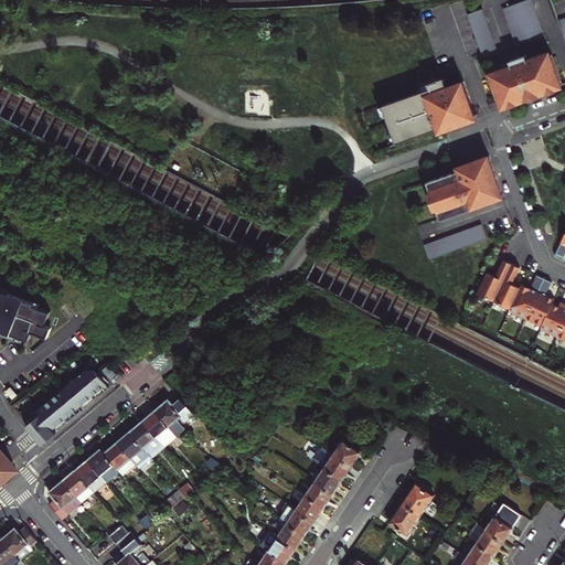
[(526,0),(516,3),(531,42),(545,36),(532,0),(526,0)]
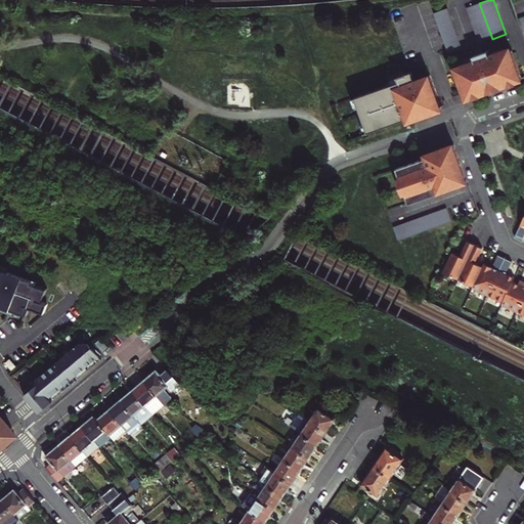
[(467,8),(479,43),(492,39),(479,3),(467,8)]
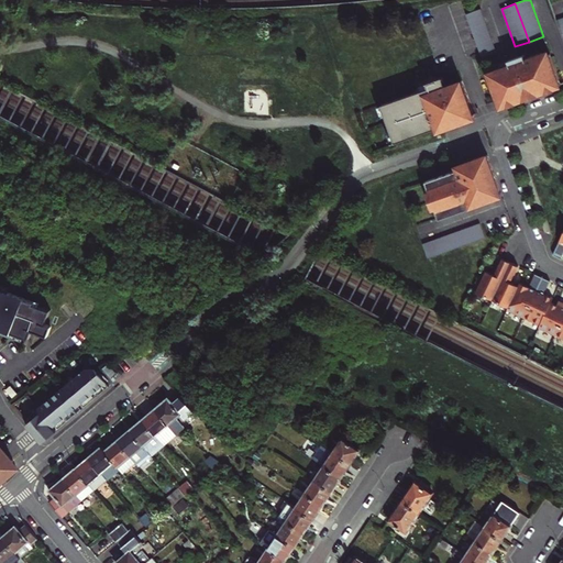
[(481,10),(466,14),(482,58),(497,53),(481,10)]
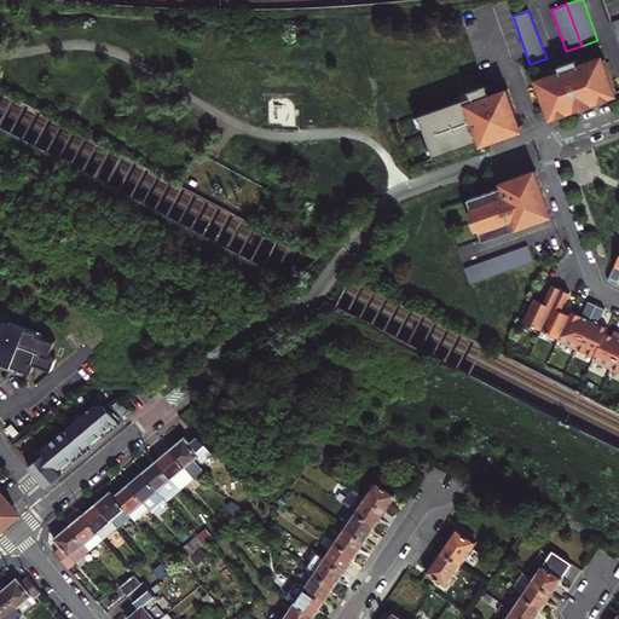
[(545,81),(537,84),(549,117),(566,111),(567,114),(584,108),(601,102),(601,99),(618,93),(606,59),(597,63),(596,58),(579,64),(577,61),(560,67),(561,71),(553,74),(544,77),(545,81)]
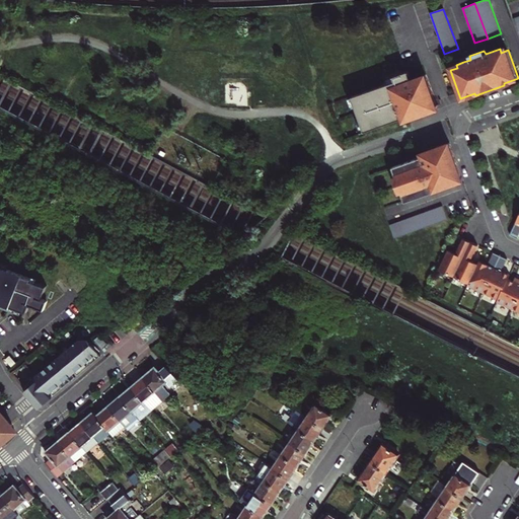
[(429,113),(438,108),(425,72),(410,77),(406,71),(393,76),(395,81),(352,96),(353,97),(350,98),(353,107),(356,106),(361,121),(358,122),(361,131),(364,130),(364,131),(414,113),(415,115),(422,113),(428,110),(429,113)]
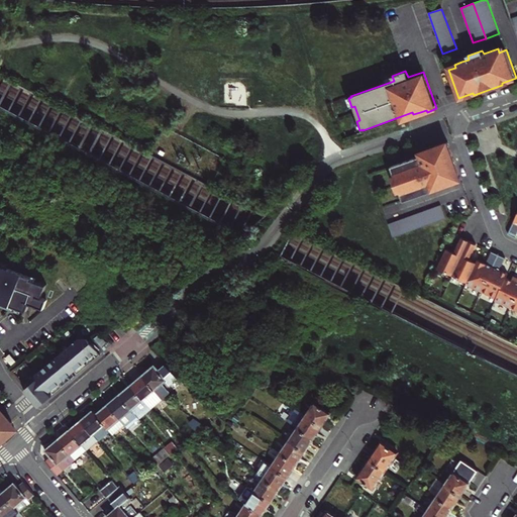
[(448,141),(434,146),(435,150),(422,156),(393,166),(395,174),(402,192),(405,201),(462,180),(448,141)]
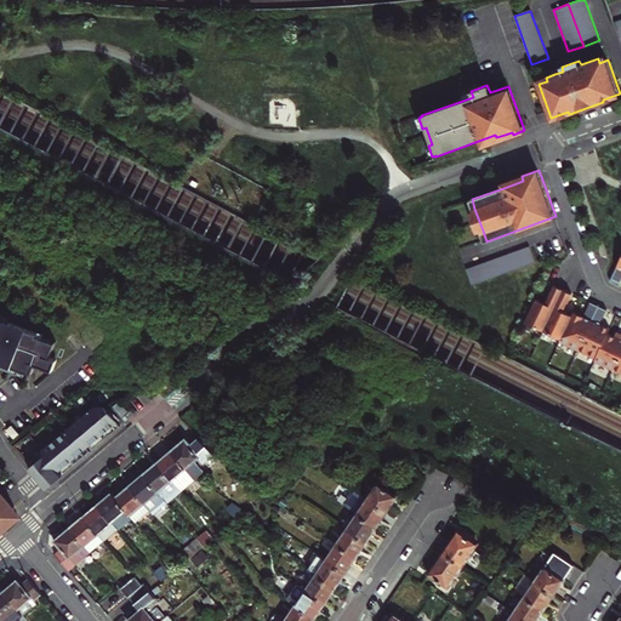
[(514,178),(506,182),(507,187),(523,181),(522,176),(514,178)]
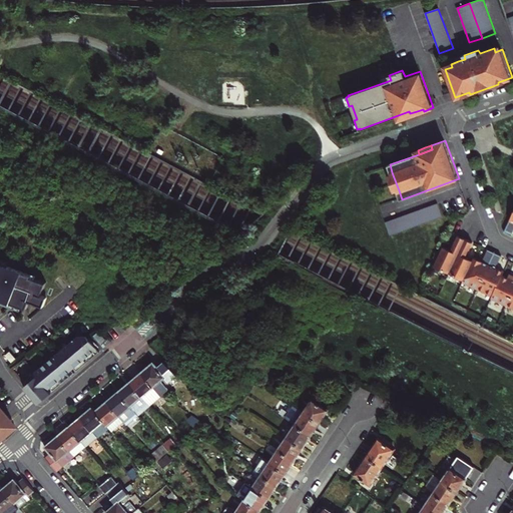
[(437,204),(385,223),(389,236),(441,217),(437,204)]
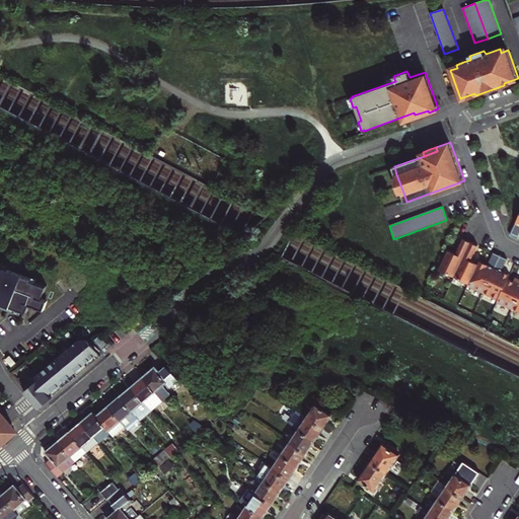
[(518,215),(513,228),(510,235),(517,238),(518,233),(518,215)]
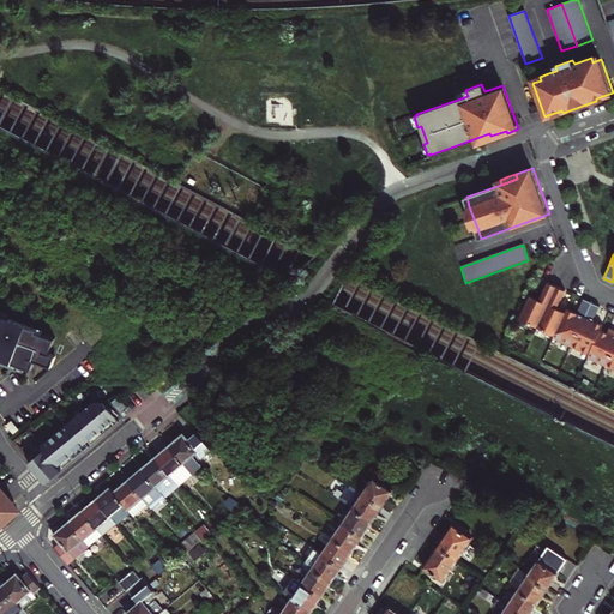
[(557,286),(548,282),(541,298),(537,299),(535,298),(530,295),(519,319),(537,327),(557,286)]
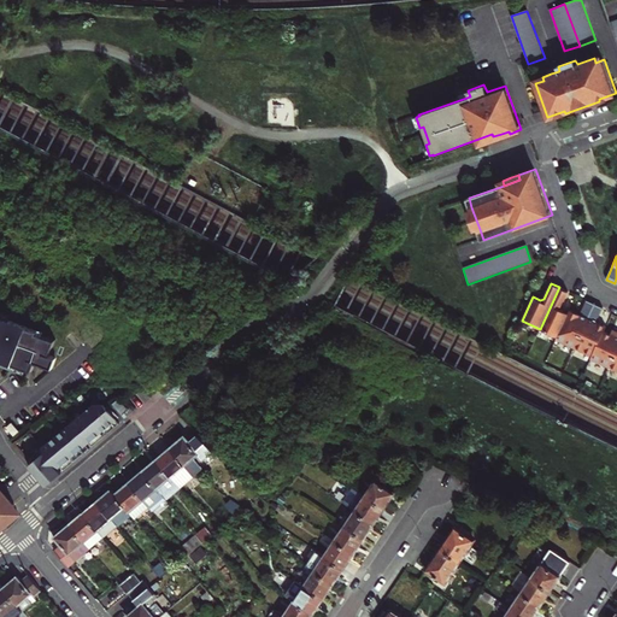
[(568,292),(559,287),(540,329),(558,338),(569,313),(565,312),(562,311),(560,307),(568,292)]
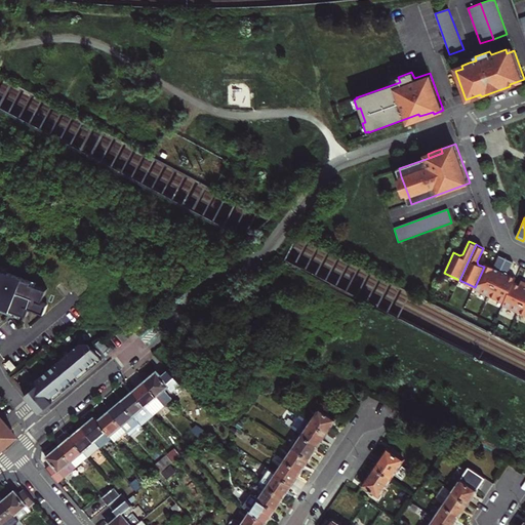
[(506,258),(499,255),(493,268),(489,266),(485,264),(484,267),(475,287),(474,288),(489,295),(506,258)]
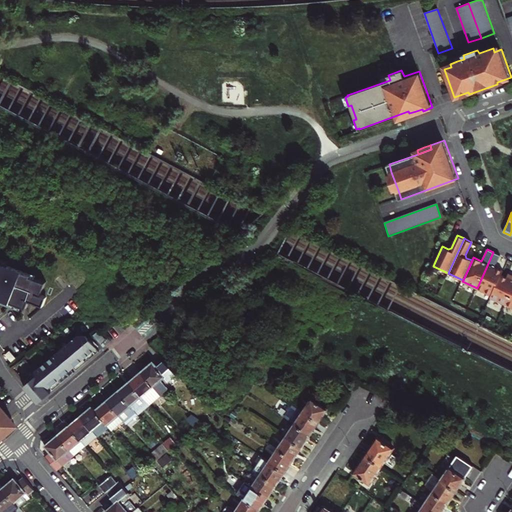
[(500,256),(493,252),(477,288),(492,295),(501,275),(503,271),(499,269),(495,267),(500,256)]
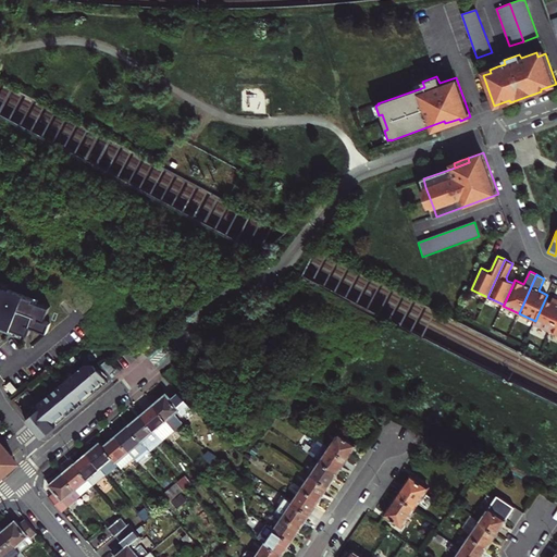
[(0,326),(7,331),(12,332),(13,330),(20,333),(31,337),(34,329),(49,335),(52,325),(47,323),(51,310),(35,304),(36,301),(10,291),(1,287),(0,286),(0,326)]
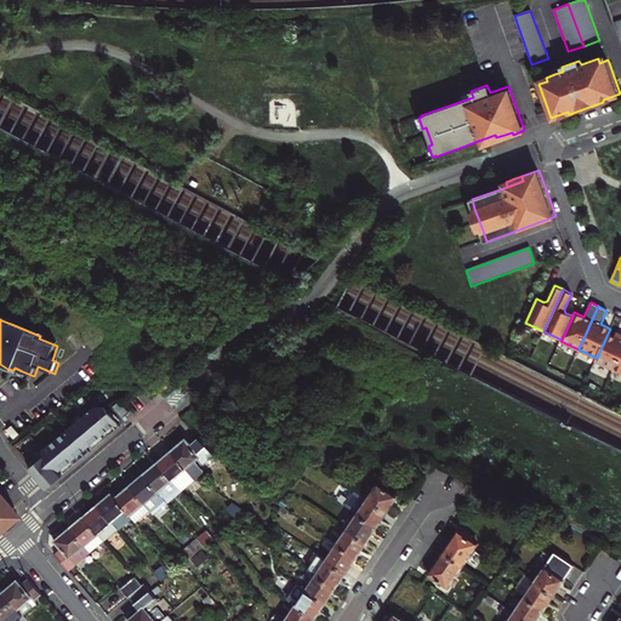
[(615,336),(608,334),(597,358),(594,362),(613,370),(620,352),(620,334),(617,339),(615,336)]
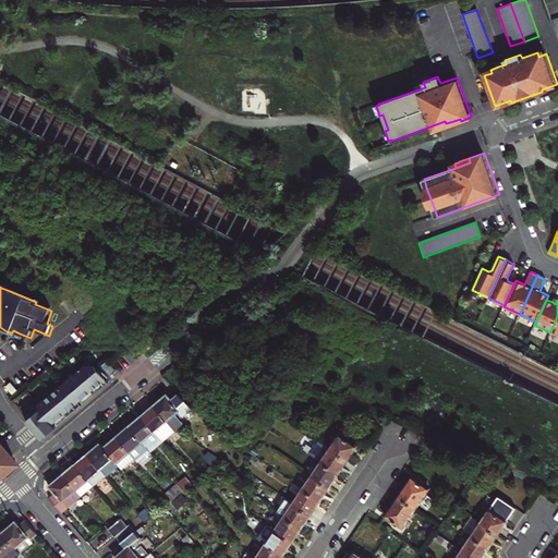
[(116,374),(108,364),(102,368),(111,378),(116,374)]
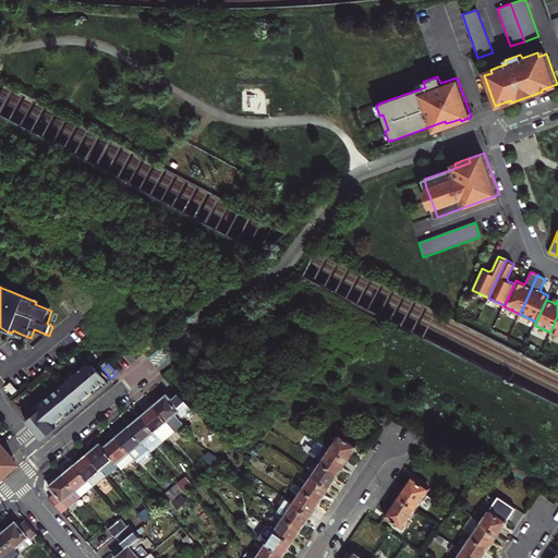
[(84,407),(108,386),(95,370),(83,370),(24,420),(43,441),(47,438),(56,429),(53,426),(56,424),(58,428),(70,419),(82,409),(79,405),(81,403),(84,407)]
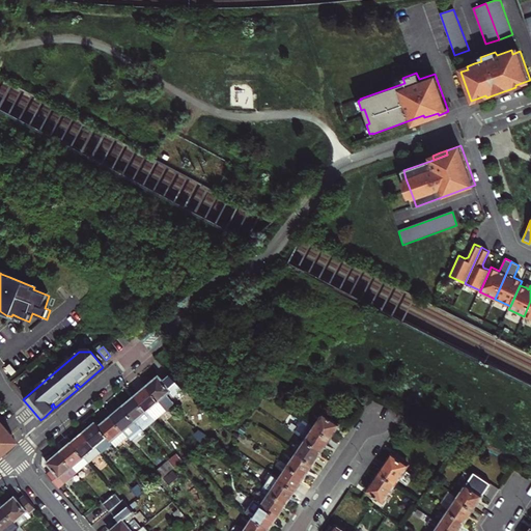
[(17,372),(10,365),(6,368),(12,376),(17,372)]
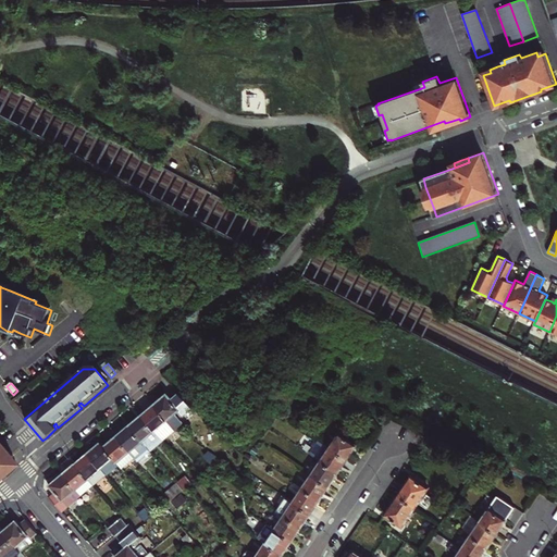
[(311,392),(295,387),(293,395),(309,399),(311,392)]
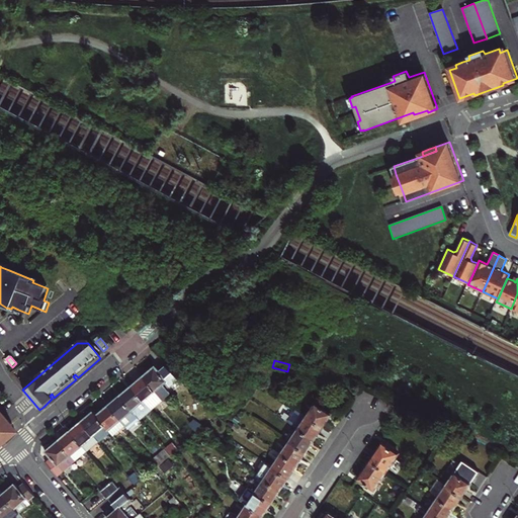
[(152,392),(153,393),(164,382),(168,386),(177,379),(164,366),(156,373),(152,368),(147,372),(141,377),(152,392)]
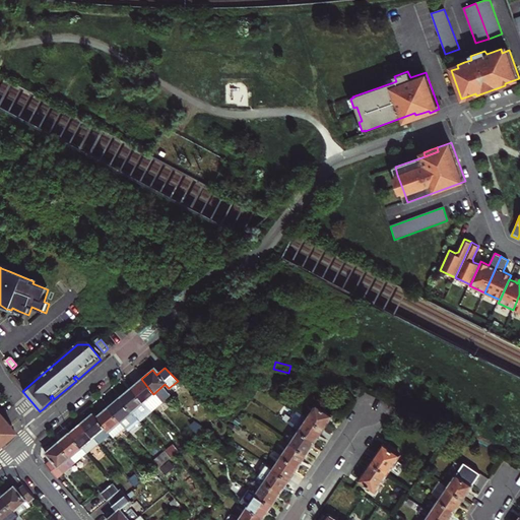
[(136,384),(130,388),(142,403),(153,394),(152,393),(141,379),(136,384)]
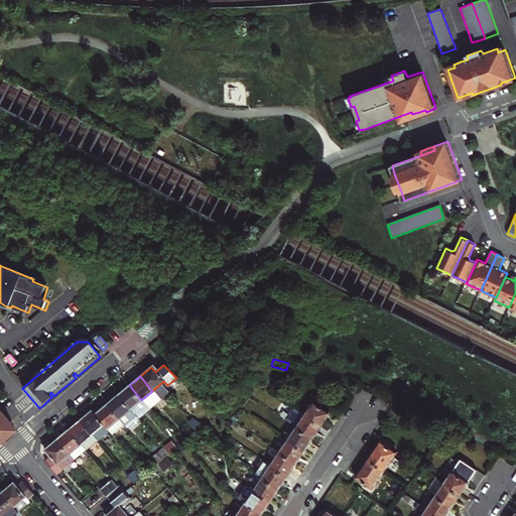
[(168,387),(167,385),(163,381),(152,391),(158,395),(168,387)]
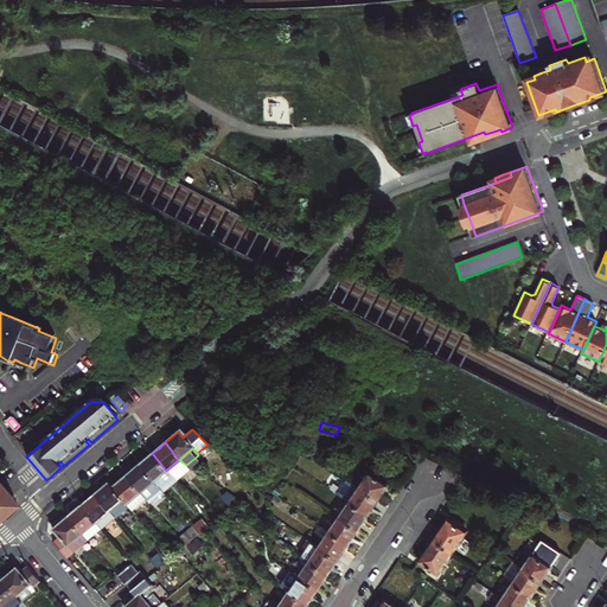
[(146,459),(139,465),(153,481),(166,471),(152,453),(146,459)]
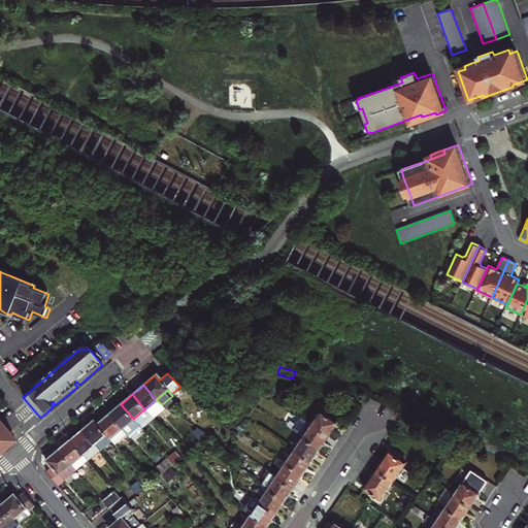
[(144,409),(151,415),(162,404),(156,400),(144,409)]
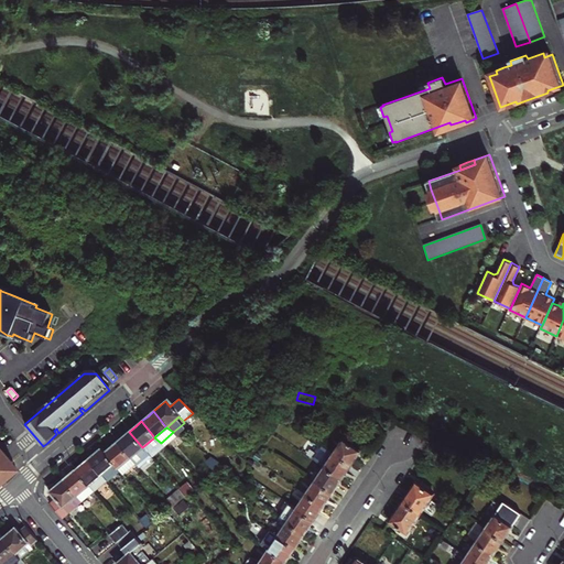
[(142,447),(129,432),(122,437),(116,443),(129,458),(142,447)]
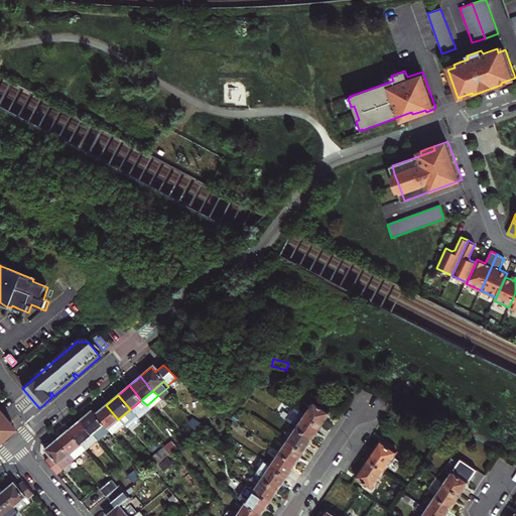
[(130,409),(135,415),(147,405),(141,400),(130,409)]
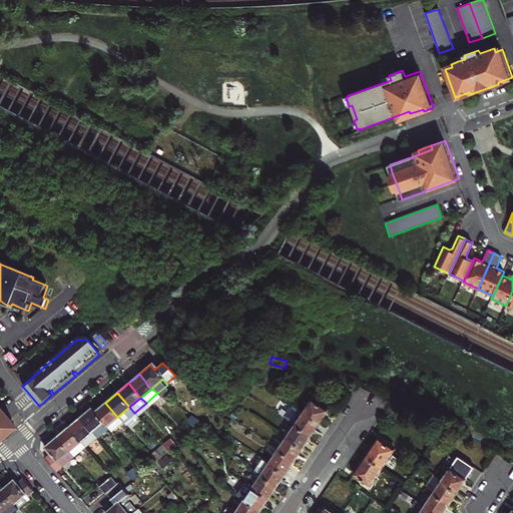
[(304,413),(320,423),(324,418),(329,410),(313,399),(304,413)]
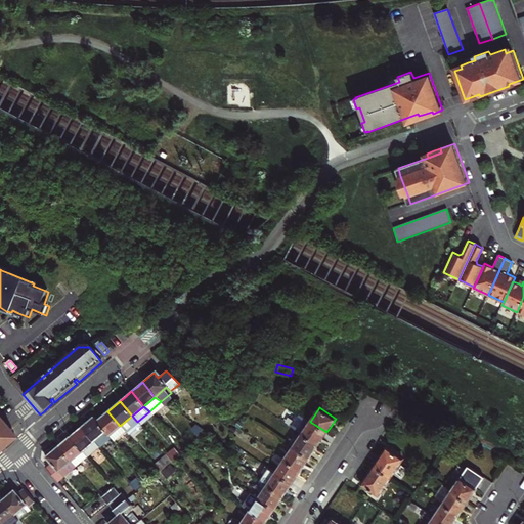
[(120,426),(107,411),(102,416),(96,421),(104,431),(108,435),(120,426)]
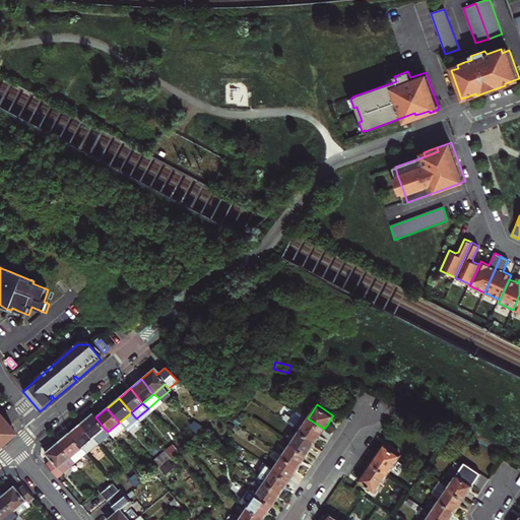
[(119,423),(124,428),(136,418),(131,412),(119,423)]
